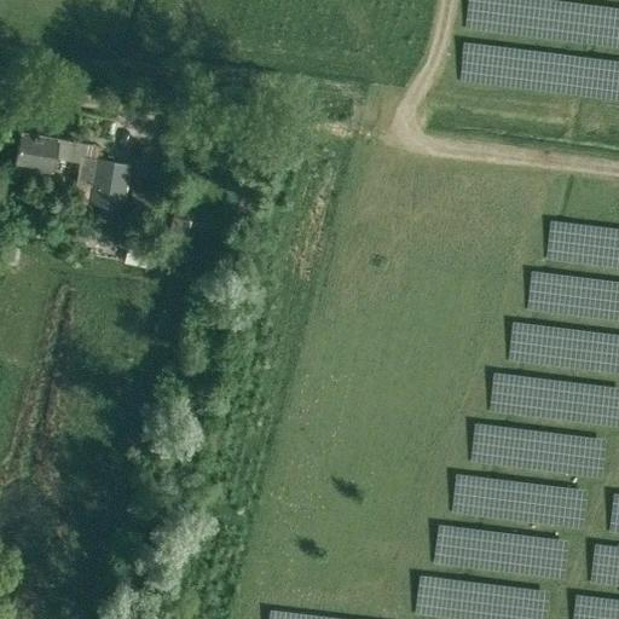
[(122,195),(127,165),(96,158),(98,145),(84,143),(19,132),(13,163),(51,171),(53,158),(79,162),(75,181),(71,201),(88,203),(99,206),(97,220),(117,224),(122,195)]
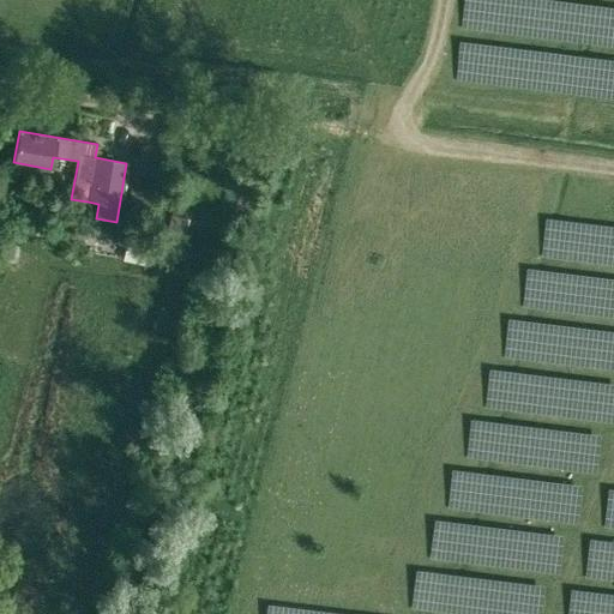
[(130,188),(126,210),(154,215),(157,193),(130,188)]
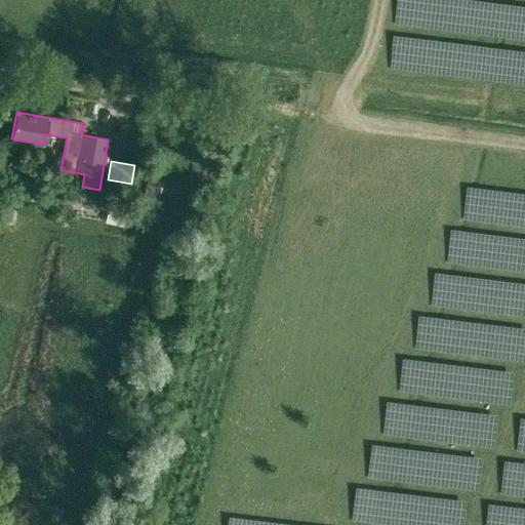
[(131,184),(108,179),(106,188),(129,193),(131,184)]
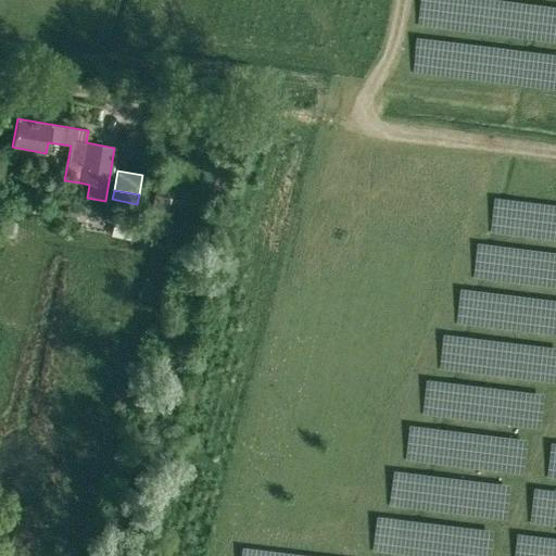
[(67,225),(75,226),(78,210),(70,207),(67,225)]
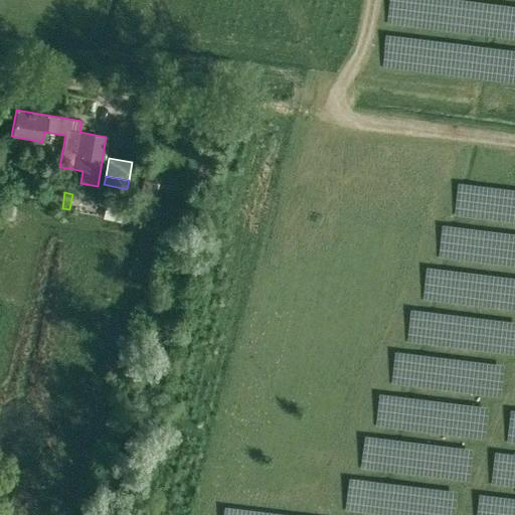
[(120,221),(120,219),(124,204),(108,200),(103,217),(120,221)]
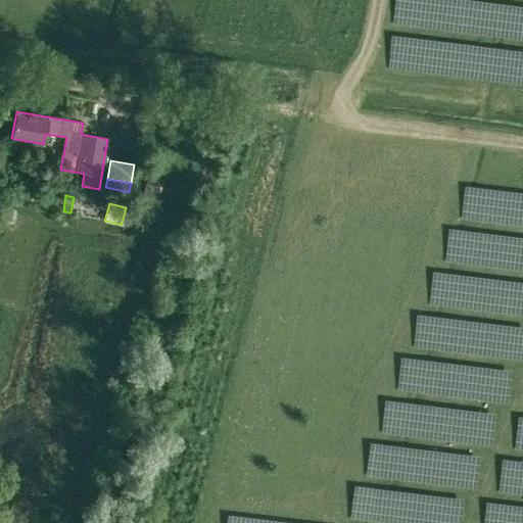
[(126,207),(122,223),(138,227),(141,210),(126,207)]
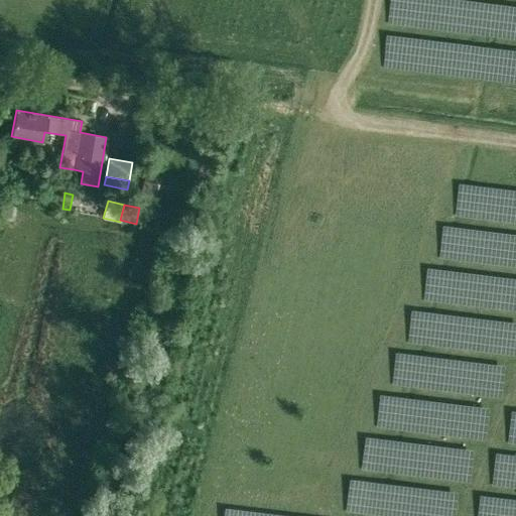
[(139,220),(149,222),(151,212),(142,210),(139,220)]
